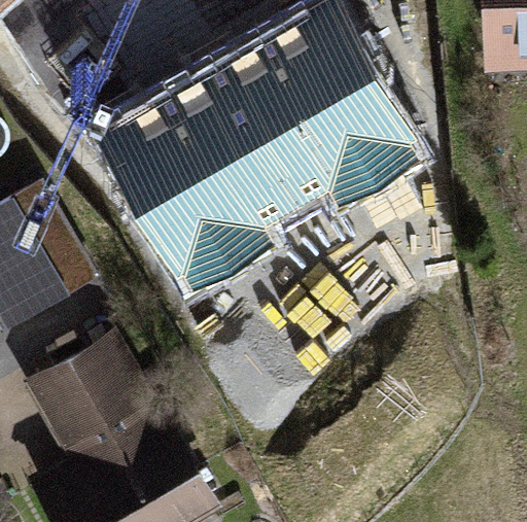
[(0,0),(0,9),(10,0),(0,0)]
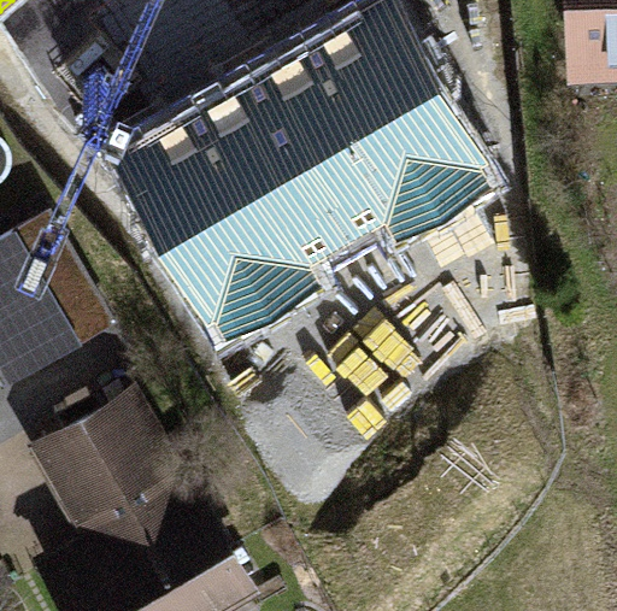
[(616,0),(562,0),(566,86),(616,83),(616,0)]
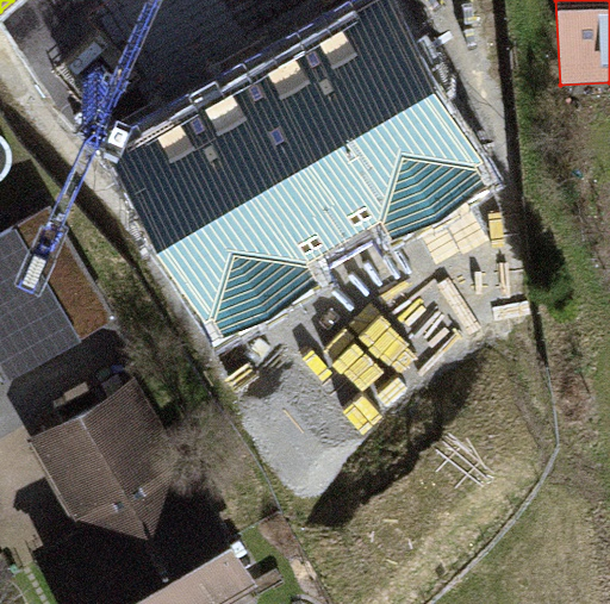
[(388,5),(111,161),(215,344),(493,190),(388,5)]
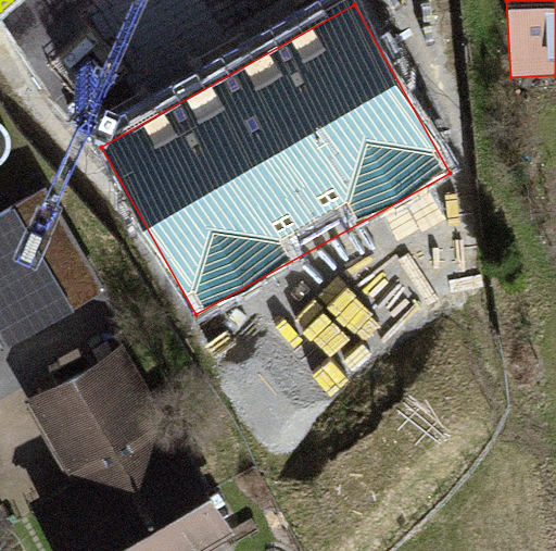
[(102,296),(41,196),(0,221),(0,342),(7,353),(102,296)]
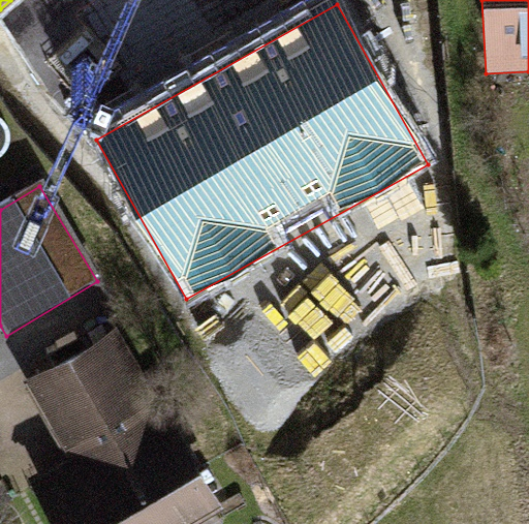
[(200,523),(229,507),(170,405),(163,409),(118,330),(23,383),(69,463),(33,484),(56,523),(200,523)]
